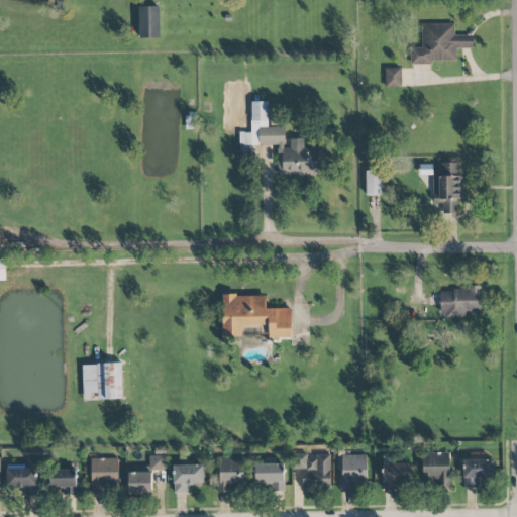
[(139,38),(160,38),(160,6),(138,7),(139,38)]
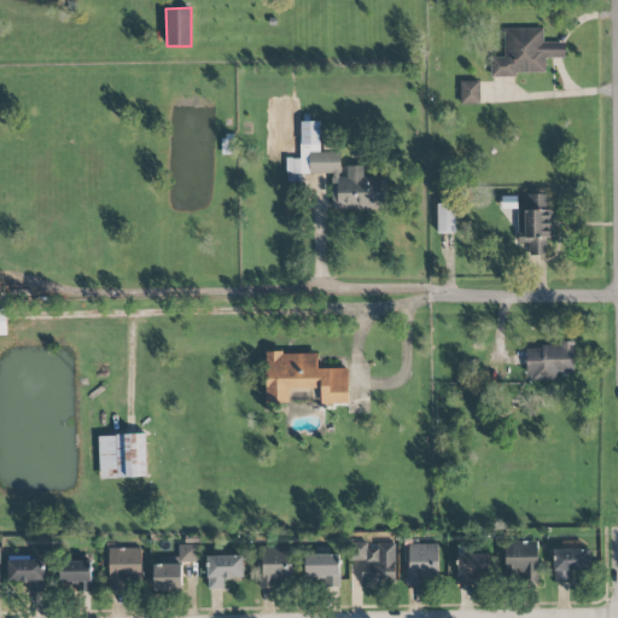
[(505,28),(505,57),(490,57),(490,74),(546,74),(546,58),(565,58),(565,42),(542,42),(542,28),(505,28)]
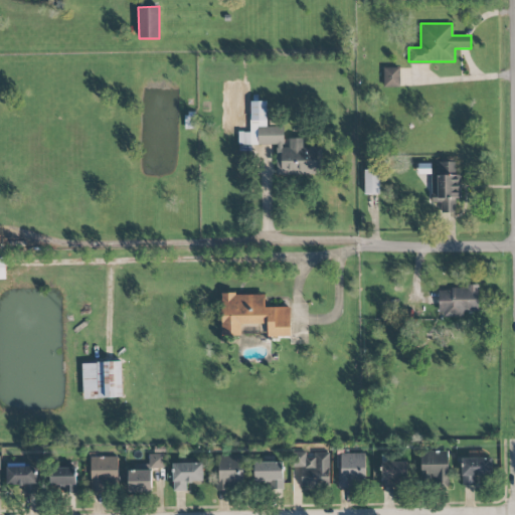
[(399,67),(383,67),(383,87),(399,87),(399,67)]
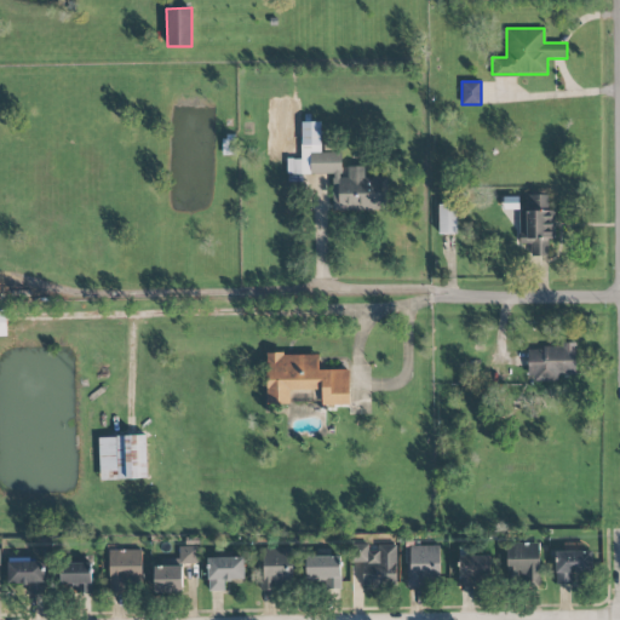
[(388,211),(388,177),(365,177),(365,167),(348,167),(348,177),(342,177),(342,153),(321,153),(321,122),(302,122),(302,144),(292,144),(292,174),(333,174),(333,211),(388,211)]
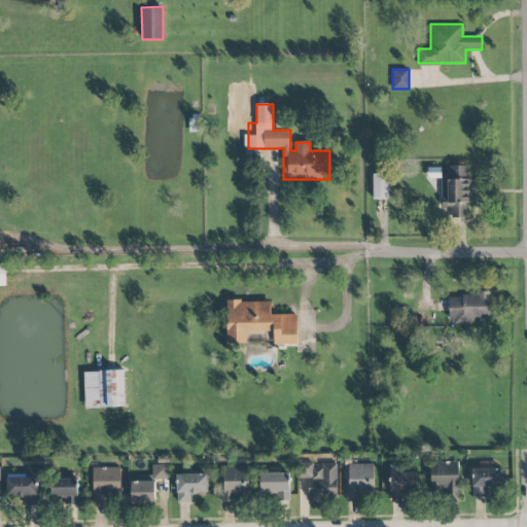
[(468,166),(449,166),(449,179),(441,179),(441,210),(451,210),(451,217),(466,217),(466,203),(468,203),(468,166)]
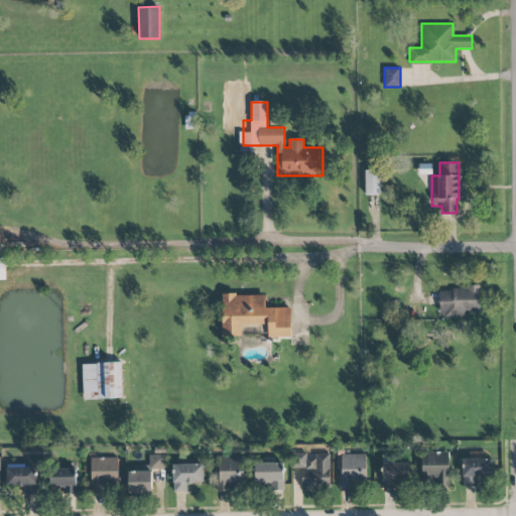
[(366,195),(380,195),(380,170),(365,170),(366,195)]
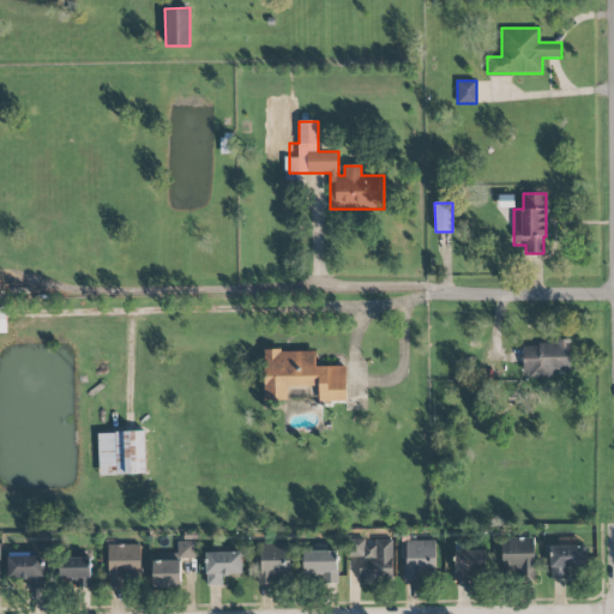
[(523,343),(524,377),(570,375),(570,342),(523,343)]
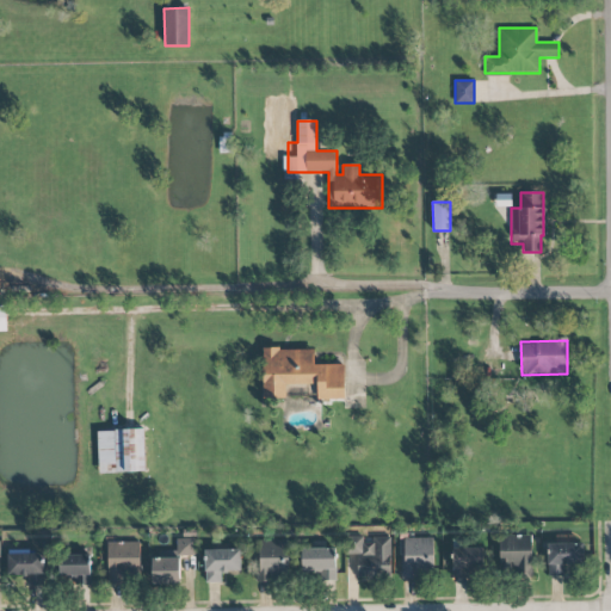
[(345,399),(345,364),(315,364),(314,349),(263,350),(263,399),(285,399),(285,384),(319,384),(319,400),(345,399)]
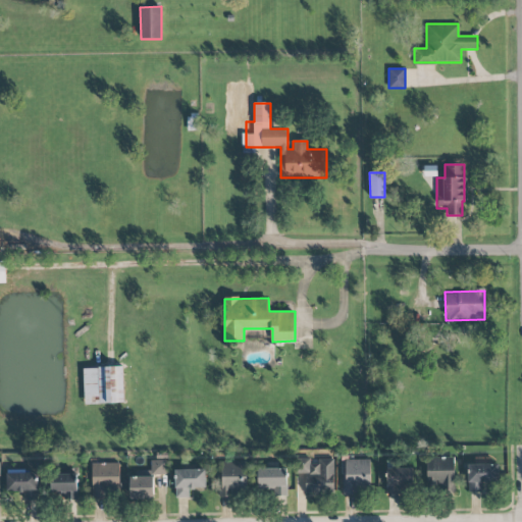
[(264,329),(245,329),(245,340),(264,338),(264,329)]
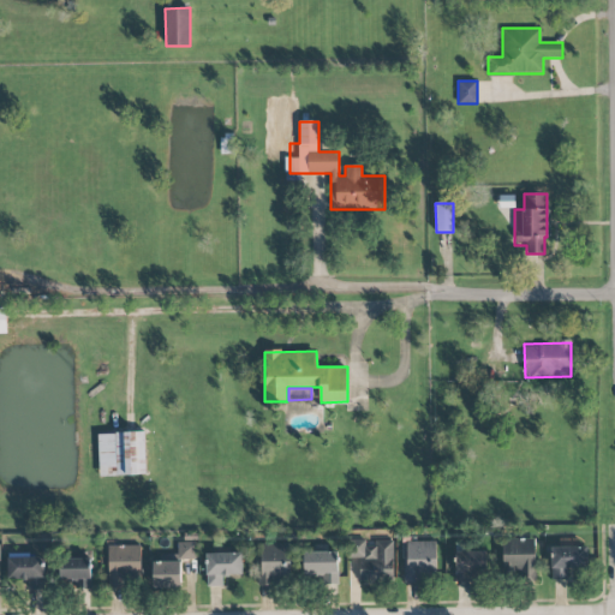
[(97,434),(100,477),(147,475),(144,431),(97,434)]
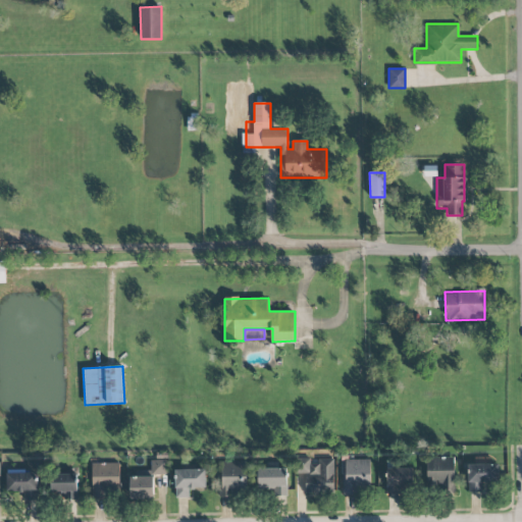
[(295,458),(295,473),(306,474),(305,492),(333,492),(334,459),(314,459),(295,458)]
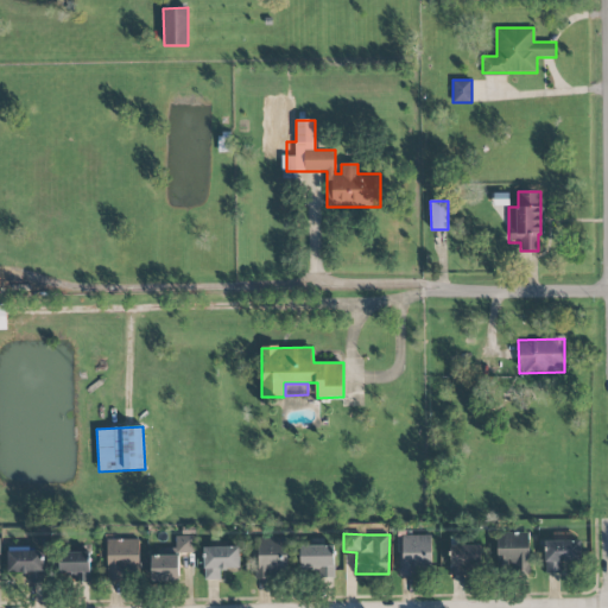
[(530,533),(498,533),(498,571),(530,571),(530,533)]
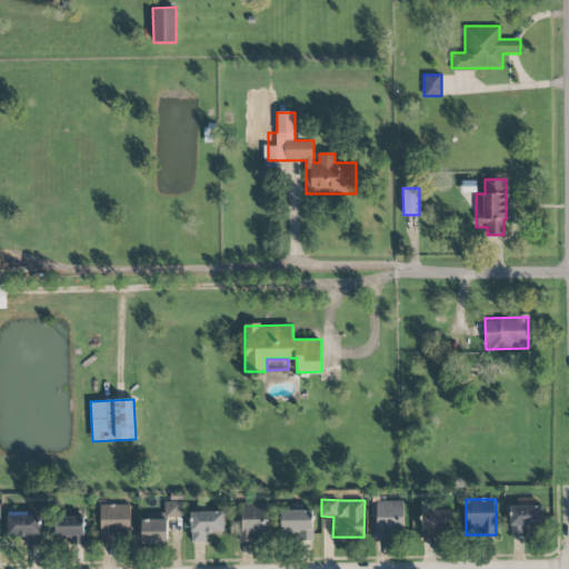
[(182,518),(181,501),(165,502),(165,512),(150,513),(150,518),(182,518)]
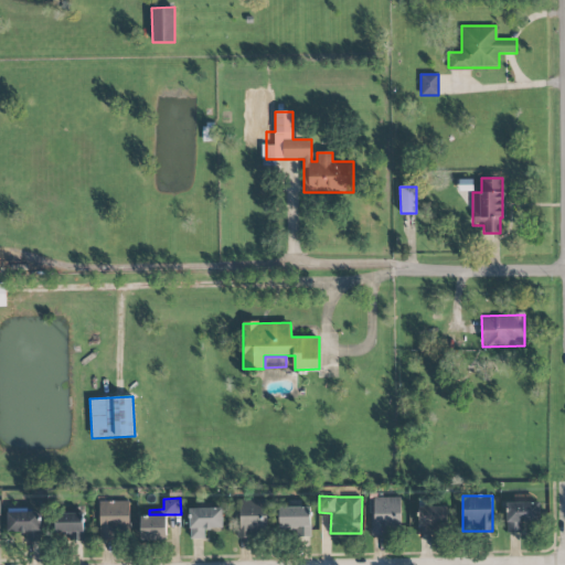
[(401,498),(372,498),(373,533),(402,532),(401,498)]
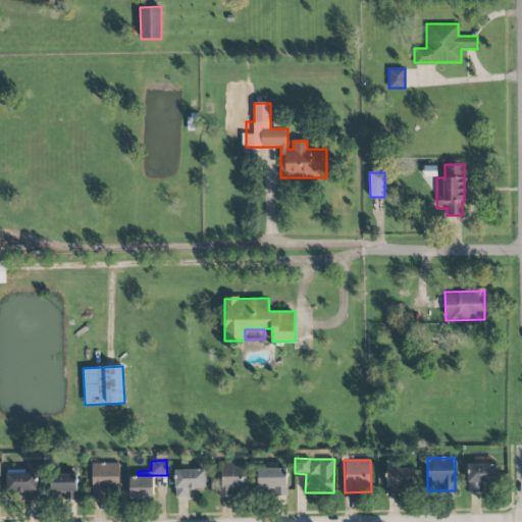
[(246,496),(247,462),(219,462),(219,496),(246,496)]
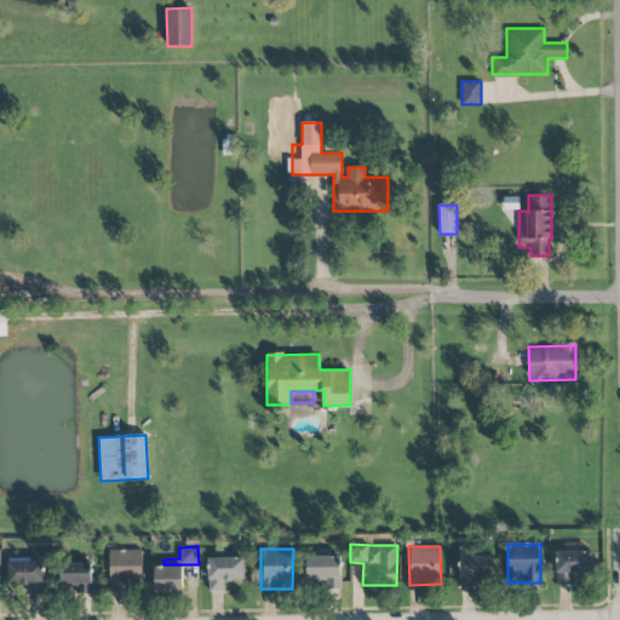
[(141,550),(108,551),(110,592),(126,592),(126,581),(142,581),(141,550)]
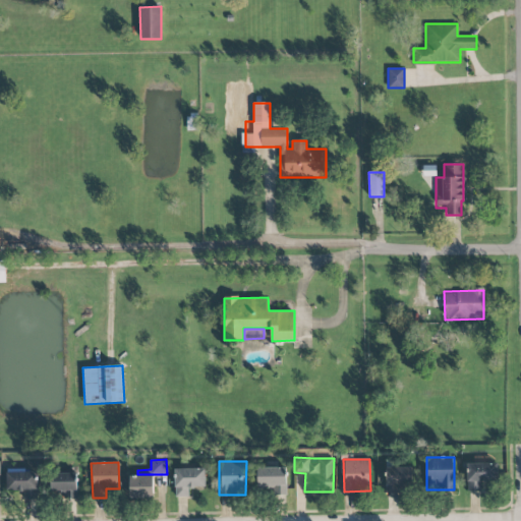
[(481,490),(481,481),(498,481),(498,463),(467,463),(467,491),(481,490)]
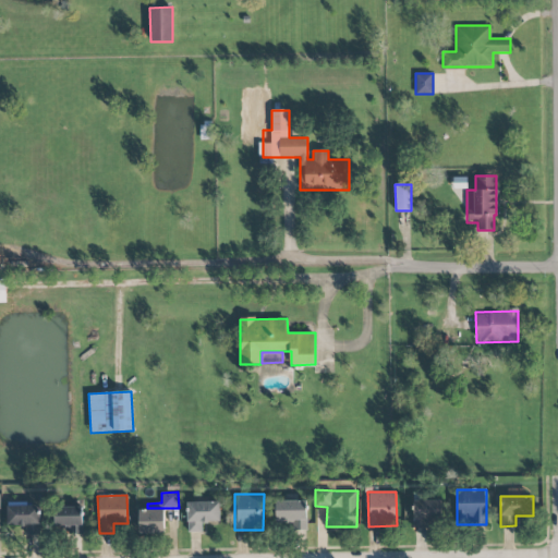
[(275,501),(276,522),(293,522),(293,531),(306,531),(306,500),(275,501)]
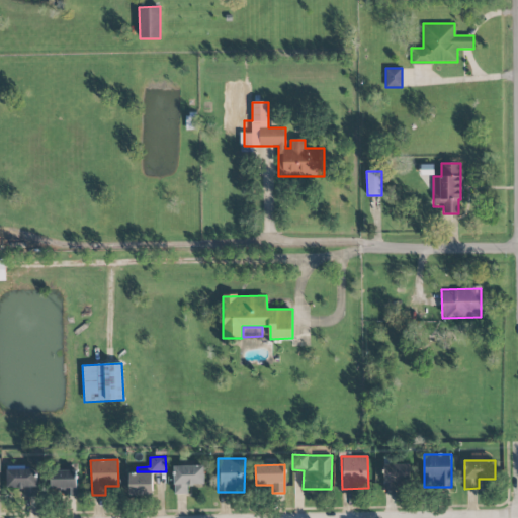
[(384,464),(383,490),(408,491),(409,464),(384,464)]
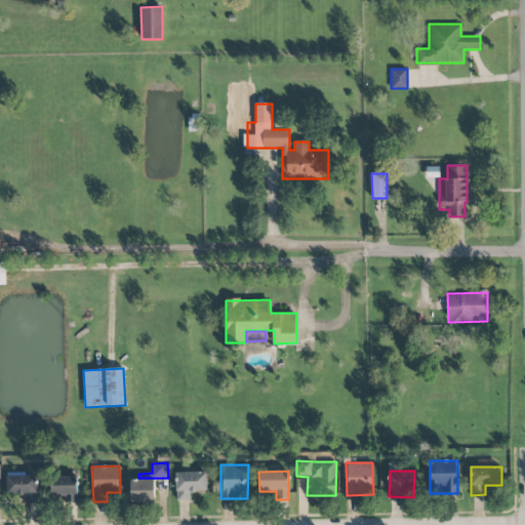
[(206,472),(176,473),(176,500),(190,500),(190,491),(206,491),(206,472)]
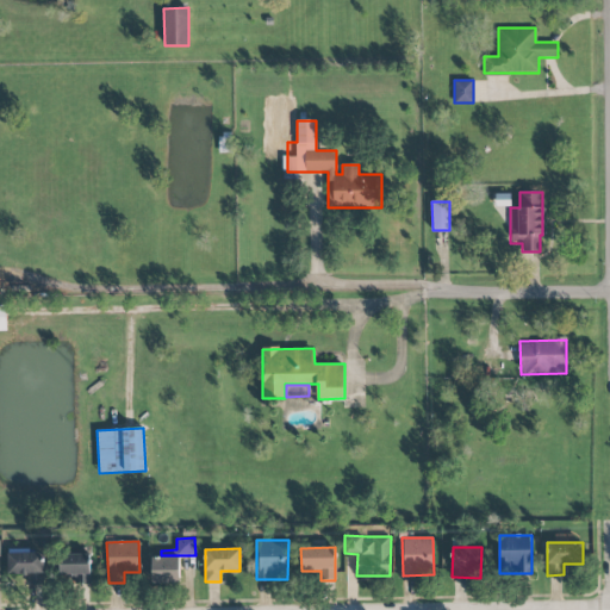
[(43,552),(8,551),(7,574),(27,574),(26,584),(43,585),(43,552)]
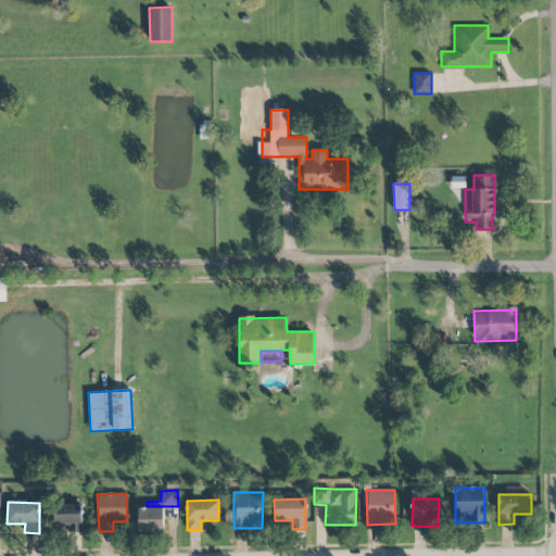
[(54,522),(67,521),(67,532),(81,531),(80,504),(53,506),(54,522)]
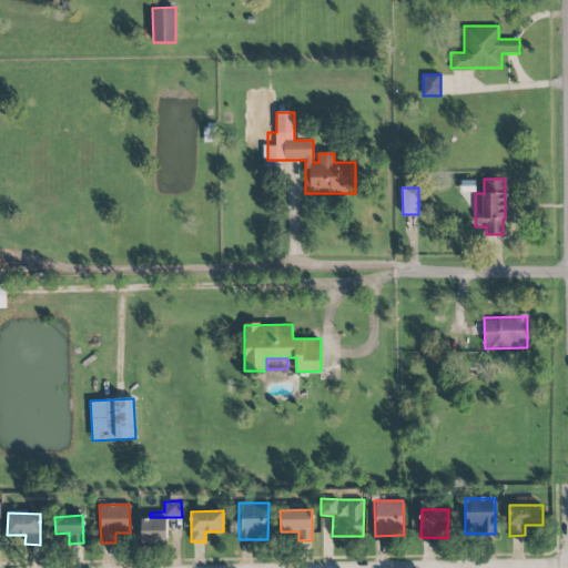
[(166,518),(141,519),(141,543),(168,543),(166,518)]
